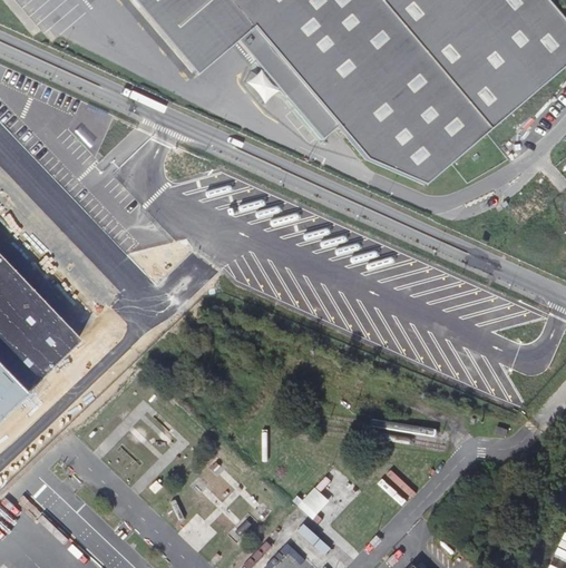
[(137,0),(199,74),(241,38),(208,0),(137,0)]
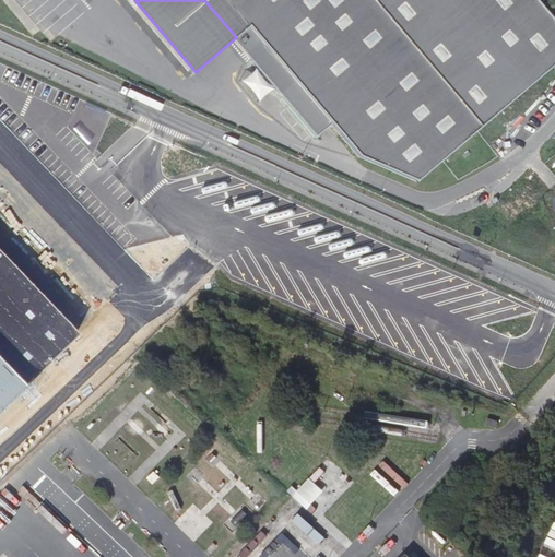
[(204,0),(236,37),(319,135),(334,121),(363,155),(420,179),(554,62),(554,14),(542,0),(204,0)]
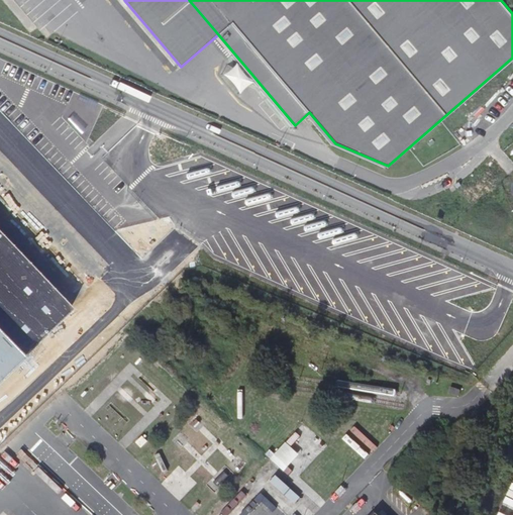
[(0,229),(0,379),(75,309),(0,229)]
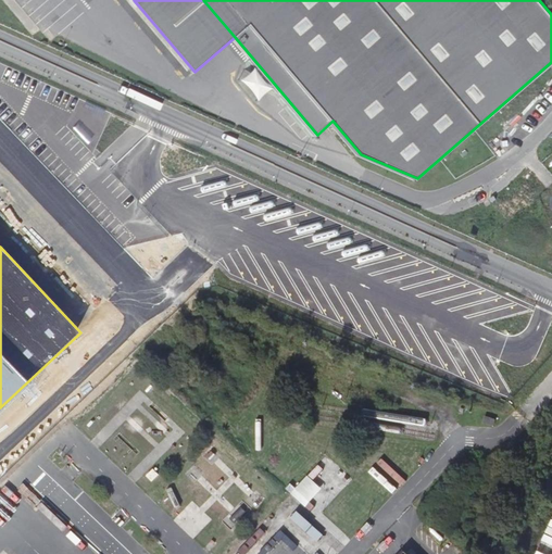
[(488,415),(486,422),(497,425),(499,418),(488,415)]
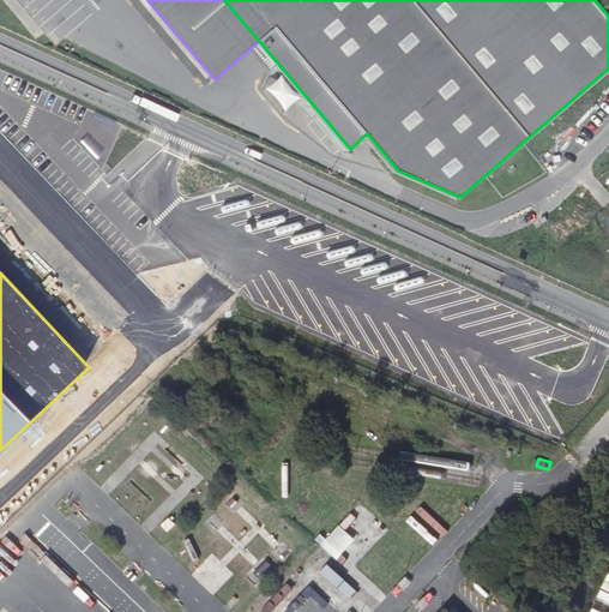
[(327,541),(343,556),(361,537),(345,522),(327,541)]
